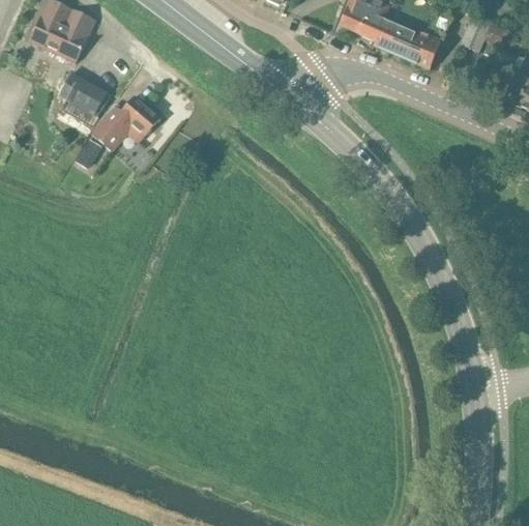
[(72,62),(92,19),(51,0),(46,0),(27,41),(72,62)]
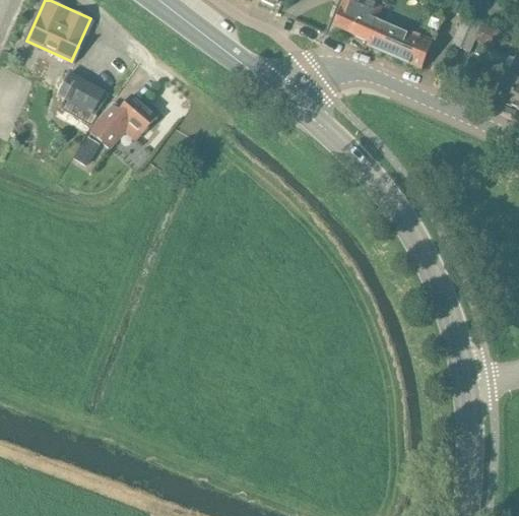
[(342,6),(334,26),(366,41),(375,20),(380,8),(381,8),(382,7),(384,0),(343,0),(341,6),(342,6)]
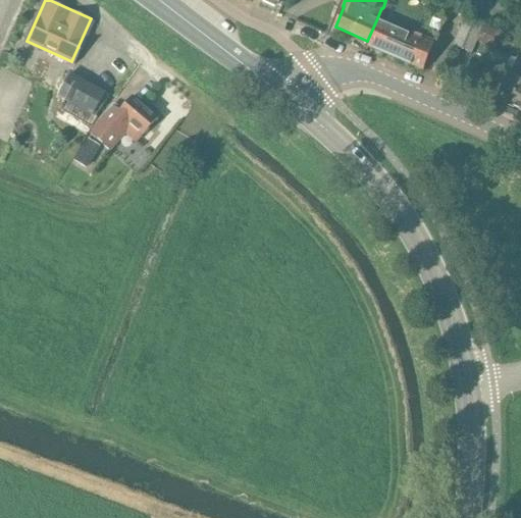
[(368,41),(366,45),(422,68),(434,40),(449,6),(432,0),(385,0),(383,7),(382,8),(381,8),(376,20),(367,41),(368,41)]
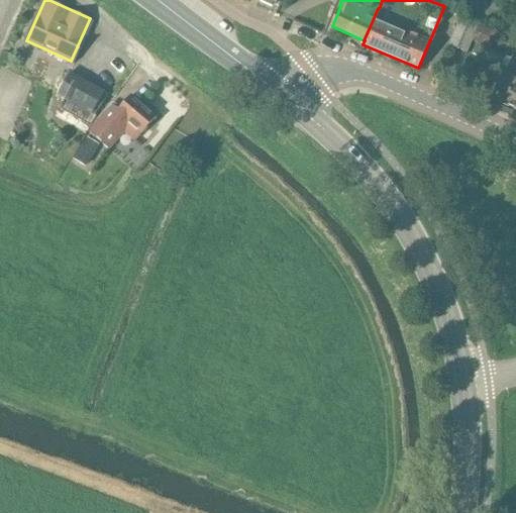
[(492,43),(499,29),(460,13),(448,43),(466,52),(473,35),(492,43)]
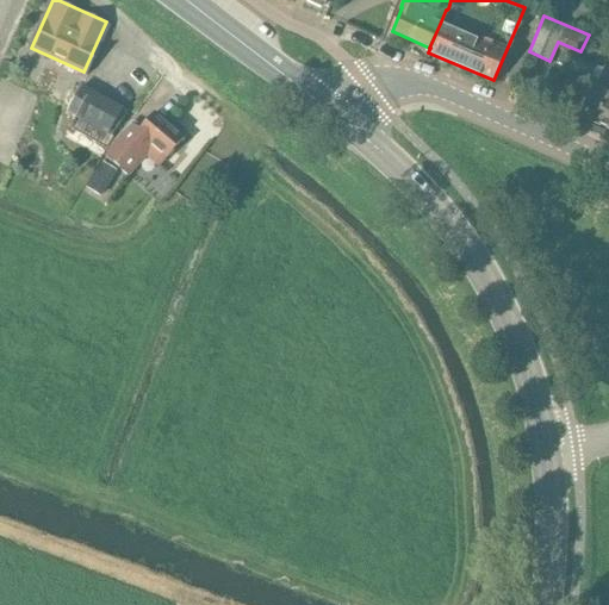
[(2,61),(0,66),(0,68),(10,73),(11,73),(16,63),(10,61),(4,57),(2,61)]
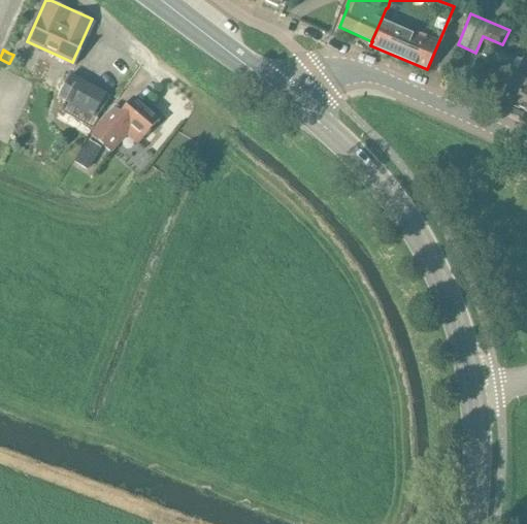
[(526,71),(509,65),(505,75),(504,74),(495,97),(526,109),(526,71)]
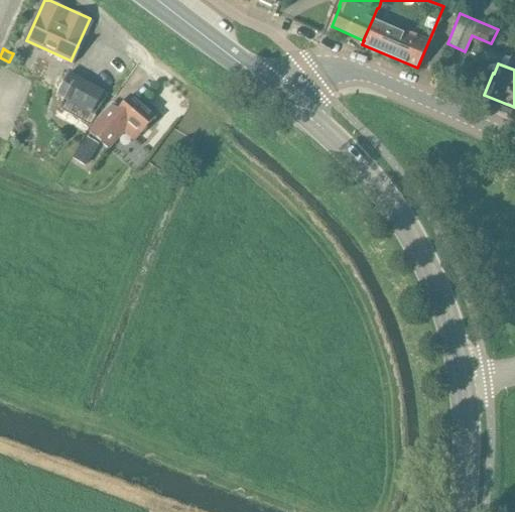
[(86,131),(96,114),(91,111),(103,91),(68,71),(55,91),(62,96),(53,112),(86,131)]
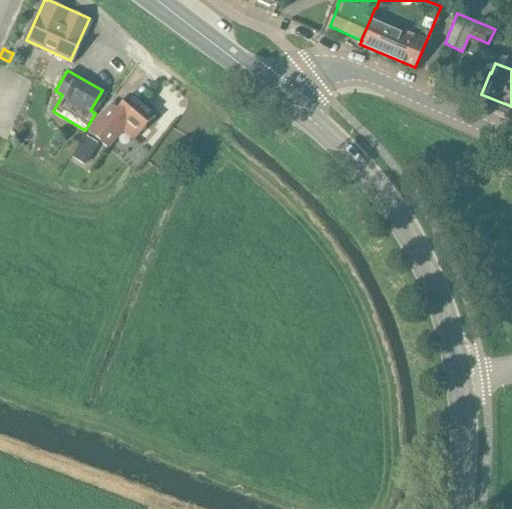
[(153,115),(127,92),(117,103),(110,97),(96,114),(87,129),(106,147),(122,129),(132,139),(153,115)]
